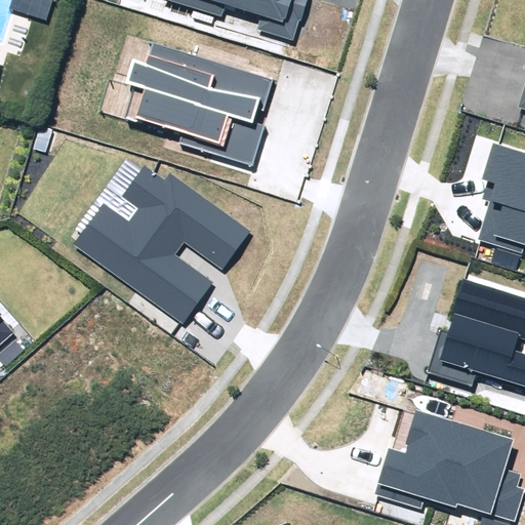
[(12,0),(10,9),(46,21),(51,0),(12,0)]
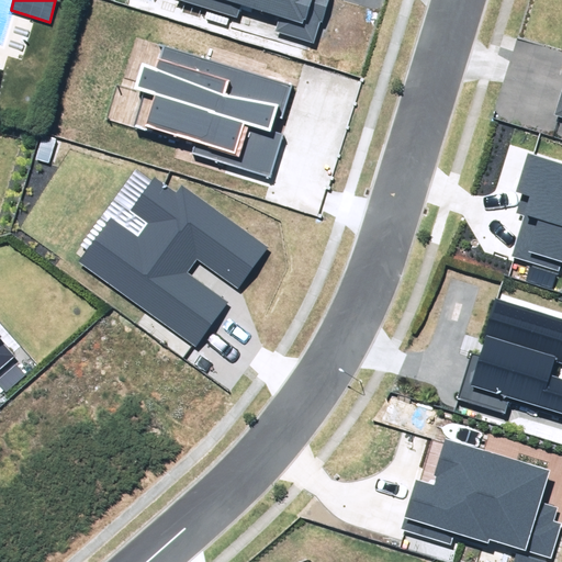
[(177,0),(238,18),(242,7),(280,18),(276,31),(315,42),(327,0),(177,0)]
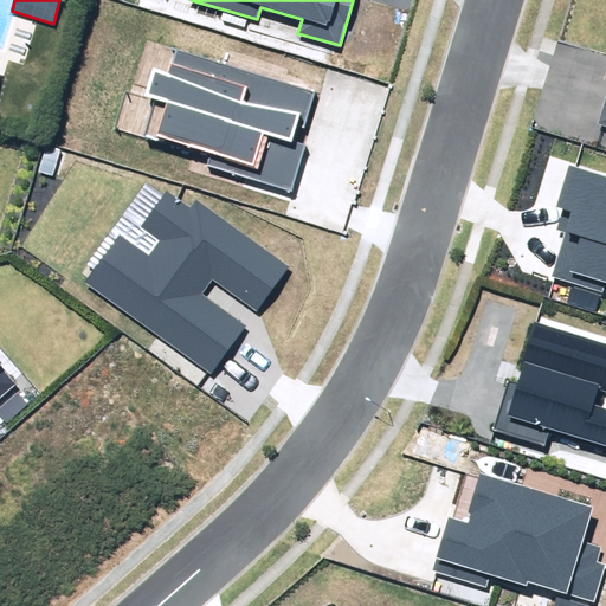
[(316,94),(174,50),(167,73),(150,68),(142,95),(168,103),(158,136),(211,153),(207,166),(290,193),(307,143),(292,140),(296,127),(304,129),(316,94)]
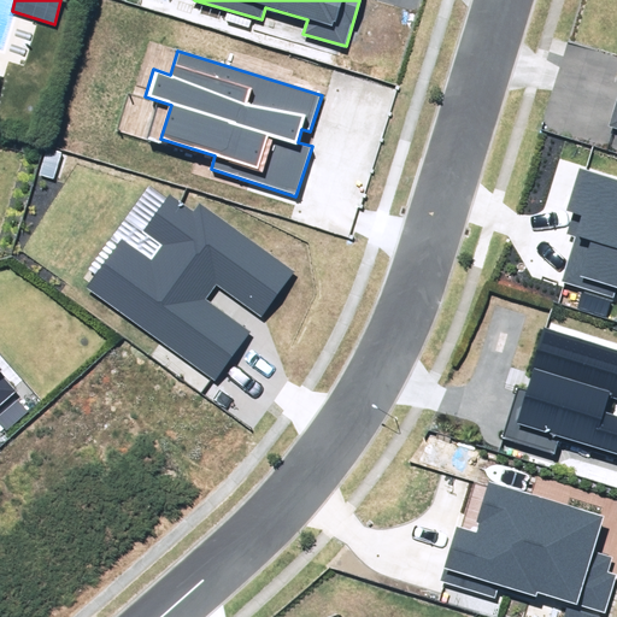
[(562,282),(613,299),(616,287),(616,180),(580,169),(566,210),(574,212),(566,233),(576,236),(562,282)]
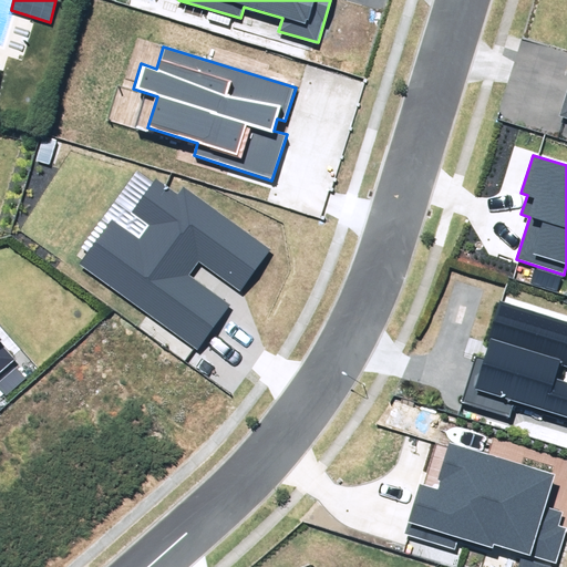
[(112,220),(80,265),(197,350),(230,306),(189,276),(199,261),(240,291),(270,250),(184,187),(178,195),(156,178),(132,213),(150,225),(138,240),(112,220)]
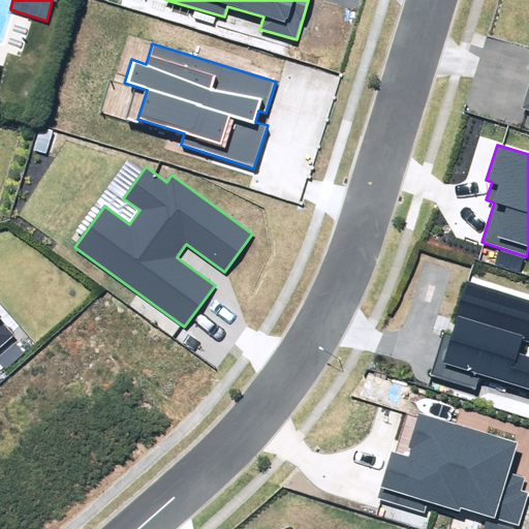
[(431,377),(475,390),(479,377),(528,392),(528,356),(519,354),(523,340),(528,342),(528,301),(467,282),(450,336),(444,334),(431,377)]
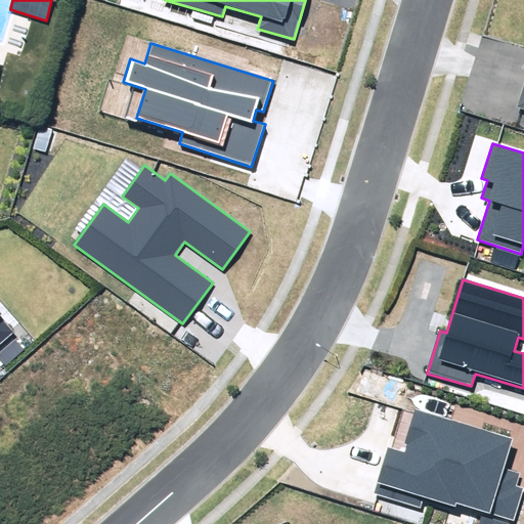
[(0,346),(15,334),(0,316),(0,346)]
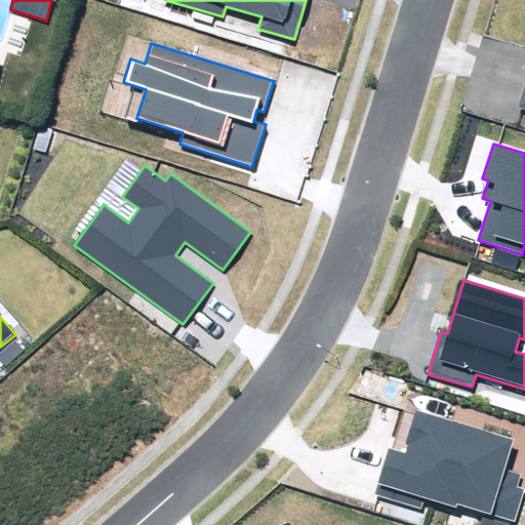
[(480,524),(510,524),(512,521),(516,522),(524,492),(524,488),(518,486),(521,475),(507,471),(515,445),(418,413),(406,453),(390,448),(374,495),(420,511),(425,498),(456,509),(457,503),(485,512),(480,524)]
